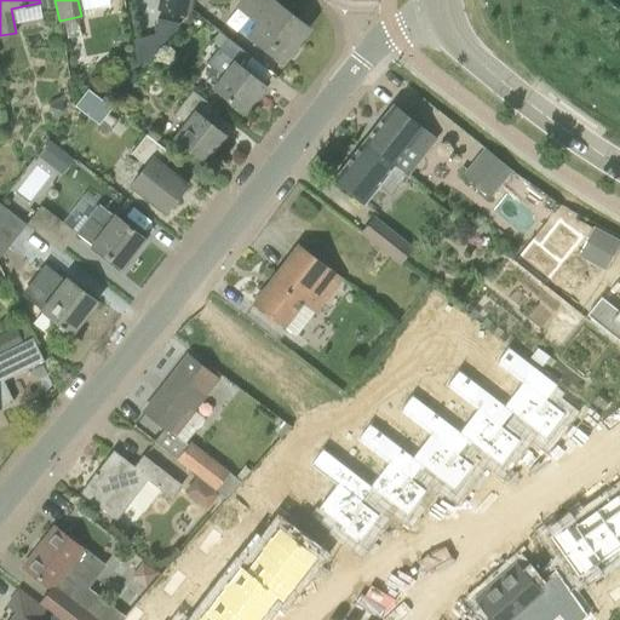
[(161,0),(160,9),(185,15),(189,10),(191,0),(161,0)]
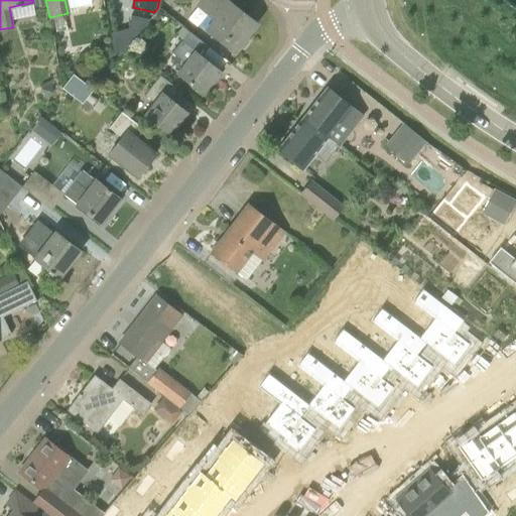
[(206,29),(235,52),(239,47),(244,48),(249,41),(247,37),(257,23),(227,0),(202,0),(197,7),(213,19),(206,29)]
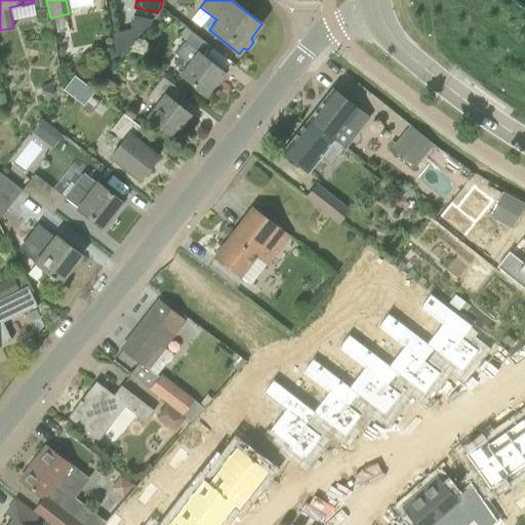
[(146,34),(150,21),(134,16),(130,30),(146,34)]
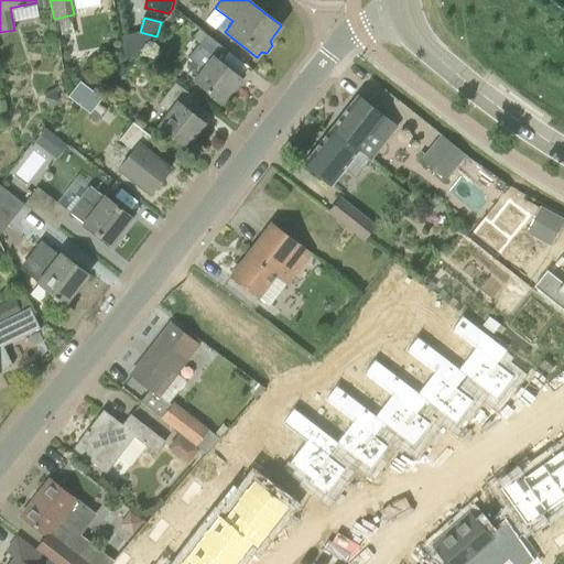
[(221,102),(240,78),(219,62),(227,52),(201,30),(195,38),(201,42),(188,58),(202,69),(194,80),(221,102)]
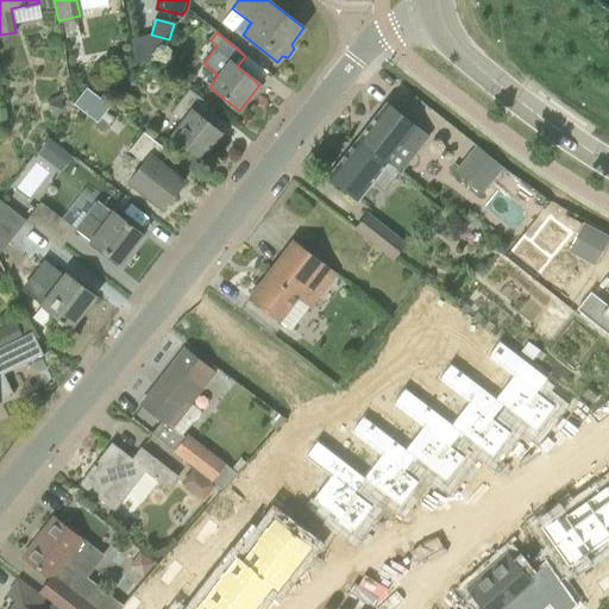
[(110,106),(86,88),(74,104),(98,123),(110,106)]
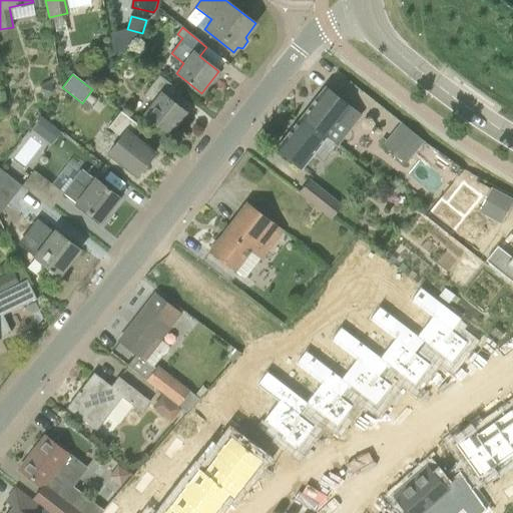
[(169,134),(186,112),(168,98),(175,89),(158,76),(144,94),(154,101),(143,114),(169,134)]
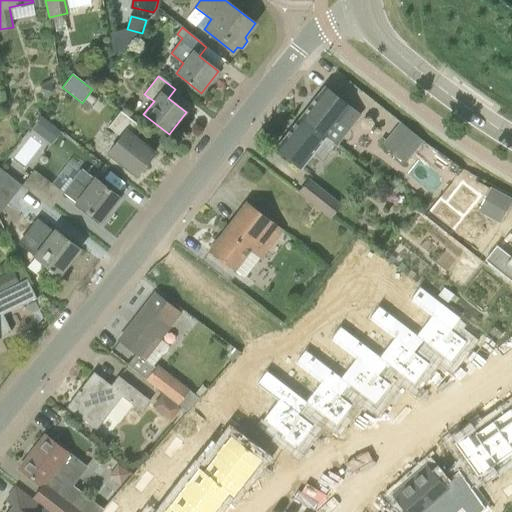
[(56,93),(52,85),(56,83),(53,78),(39,85),(46,98),(56,93)]
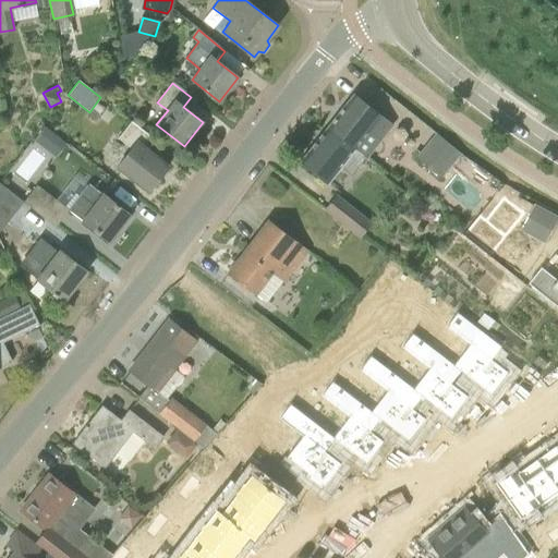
[(393,124),(354,94),(328,126),(367,158),(393,124)]
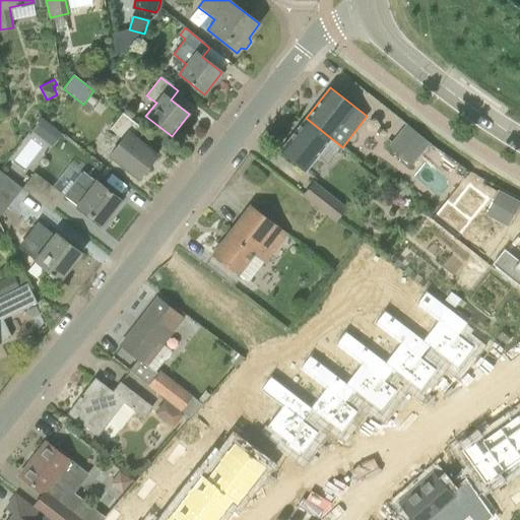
[(156,156),(157,155),(137,140),(144,130),(122,113),(110,129),(122,138),(109,155),(139,179),(139,178),(156,156)]
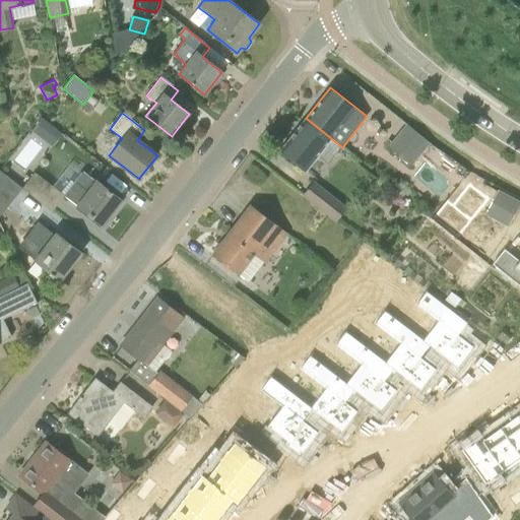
[(306,118),(279,151),(306,172),(318,156),(328,165),(342,147),(306,118)]
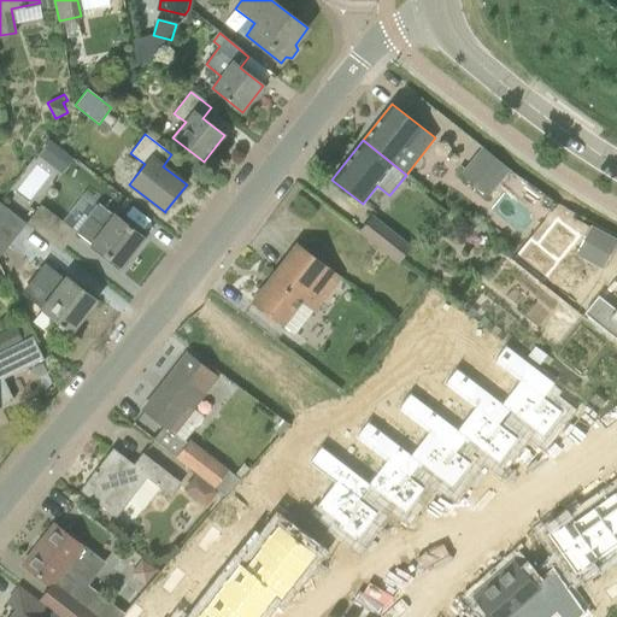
[(50,164),(60,148),(51,141),(39,156),(50,164)]
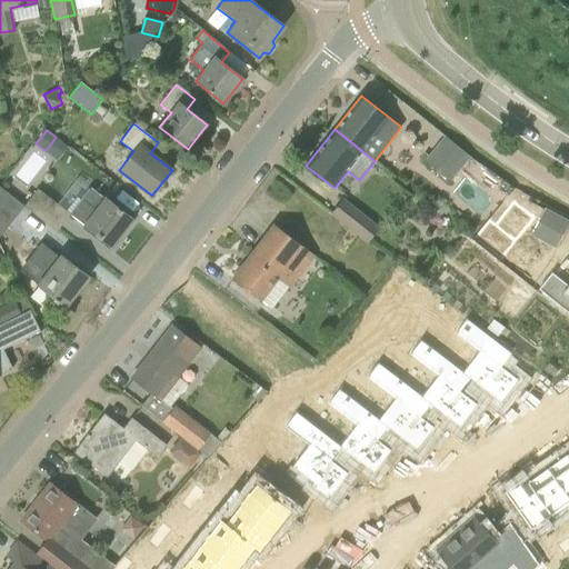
[(469,157),(446,137),(426,161),(450,181),(469,157)]
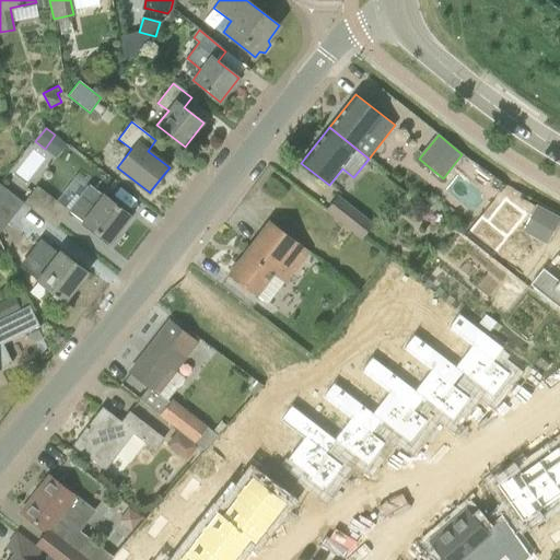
[(0,233),(24,203),(0,184),(0,233)]
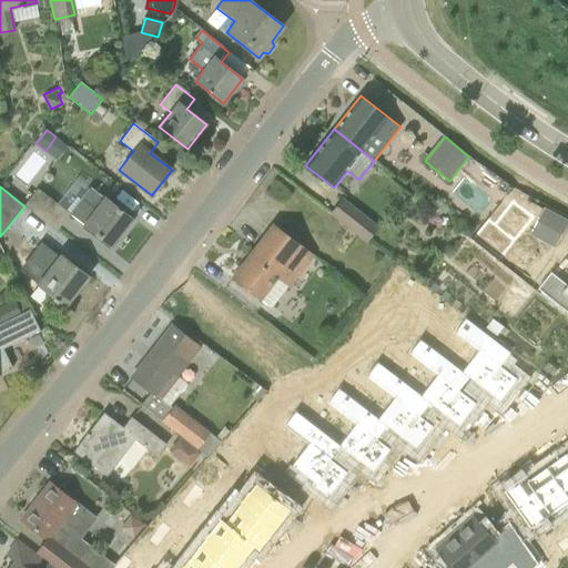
[(111,246),(133,219),(105,198),(104,199),(90,188),(81,200),(95,211),(84,225),(111,246)]
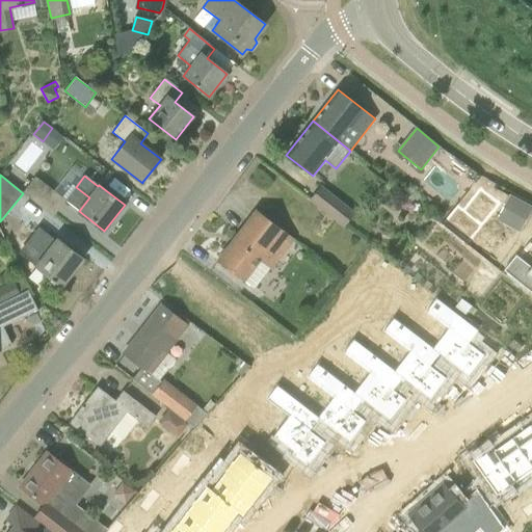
[(23,193),(53,217),(65,201),(35,177),(23,193)]
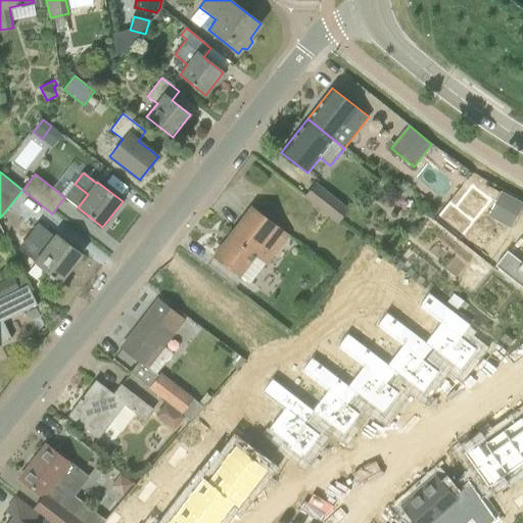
[(305,197),(337,222),(347,209),(316,184),(305,197)]
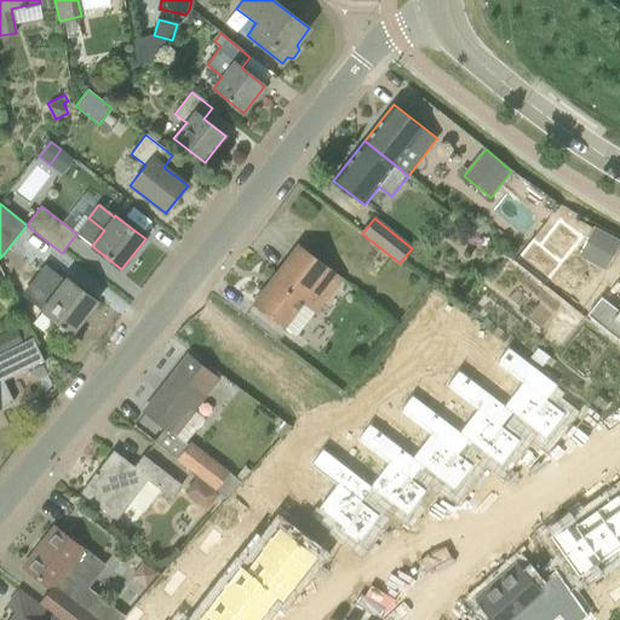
[(530,235),(512,258),(539,279),(557,257),(564,263),(583,240),(556,219),(539,241),(530,235)]
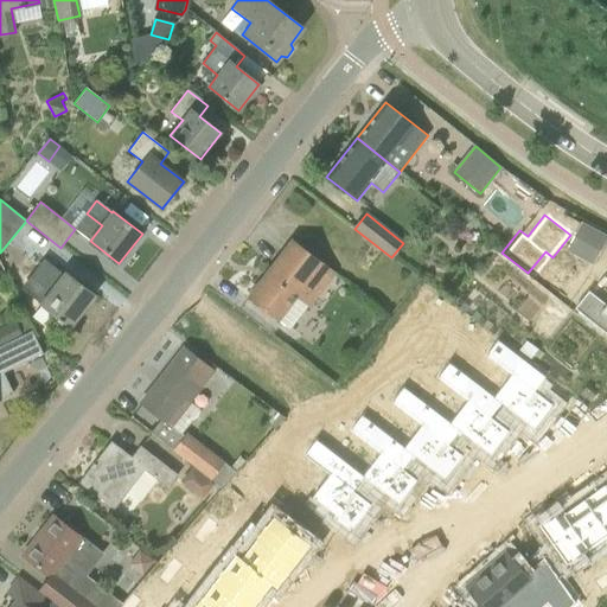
[(580,224),(566,251),(592,264),(606,237),(580,224)]
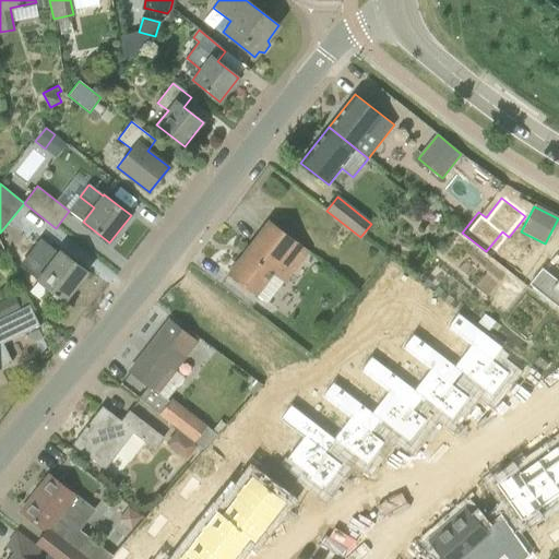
[(308,251),(270,221),(228,274),(256,295),(268,304),(283,282),(284,283),(308,251)]
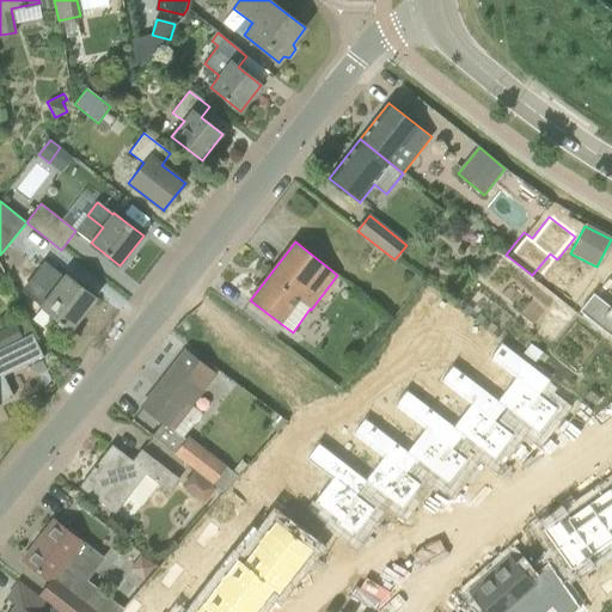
[(43,307),(59,319),(56,322),(62,325),(63,324),(71,329),(95,298),(67,275),(66,277),(44,262),(31,279),(22,291),(43,307)]
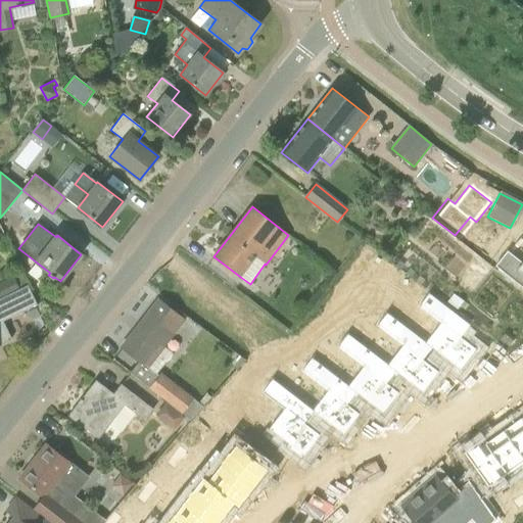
[(522,262),(507,249),(493,266),(521,288),(522,289),(522,262)]
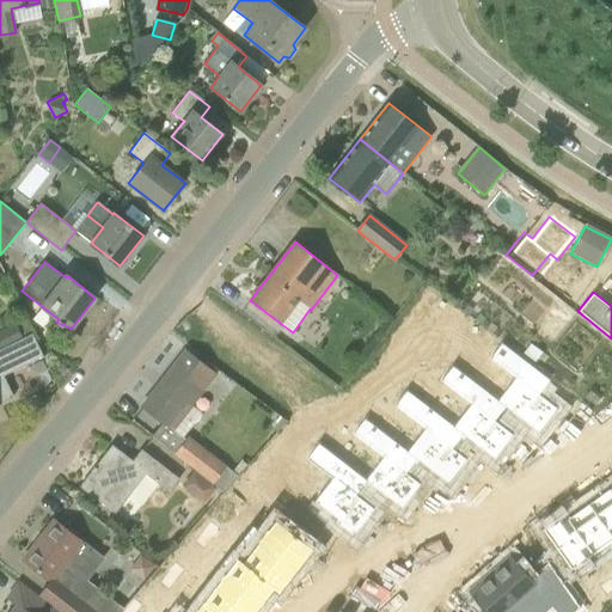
[(0,331),(0,344),(1,348),(23,338),(34,334),(26,319),(0,331)]
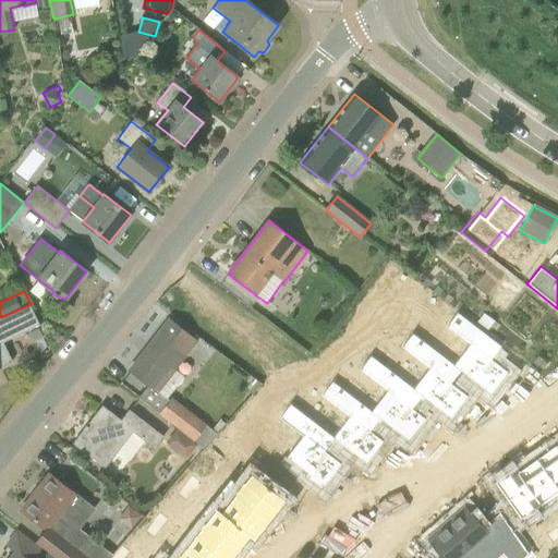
[(38,324),(29,305),(14,313),(23,331),(38,324)]
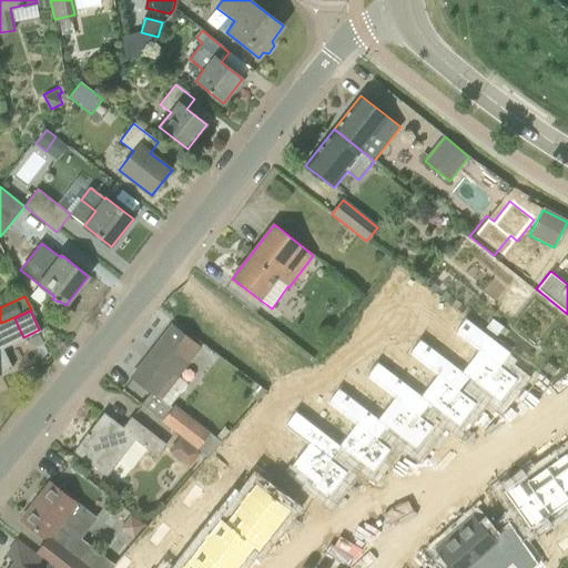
[(482,353),(467,373),(472,376),(470,378),(500,402),(514,384),(519,377),(515,375),(503,365),(513,352),(466,316),(454,332),(482,353)]
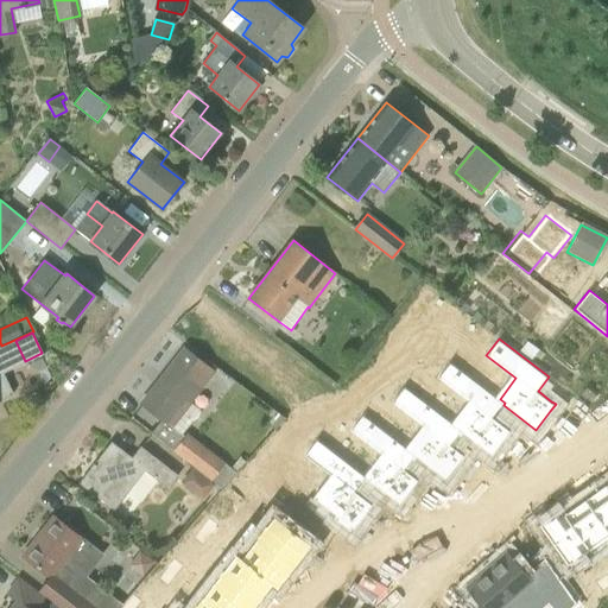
[(532,360),(538,350),(526,342),(520,352),(532,360)]
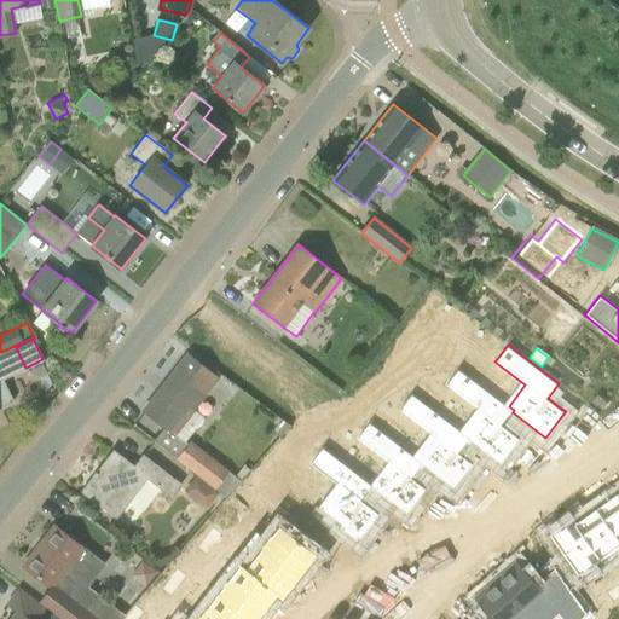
[(217,379),(189,356),(180,365),(184,368),(162,395),(158,393),(144,411),(184,443),(196,429),(201,427),(203,423),(204,416),(194,408),(217,379)]
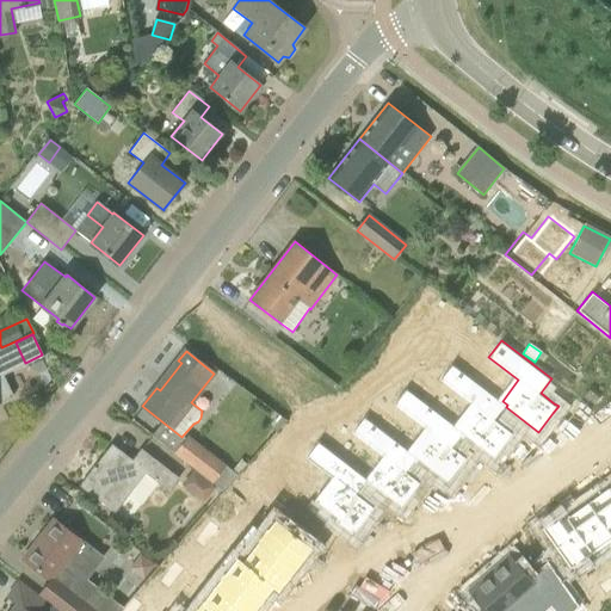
[(497,419),(506,407),(507,405),(503,401),(457,366),(444,383),(474,406),(458,427),(461,430),(460,431),(494,458),(514,432),(497,419)]
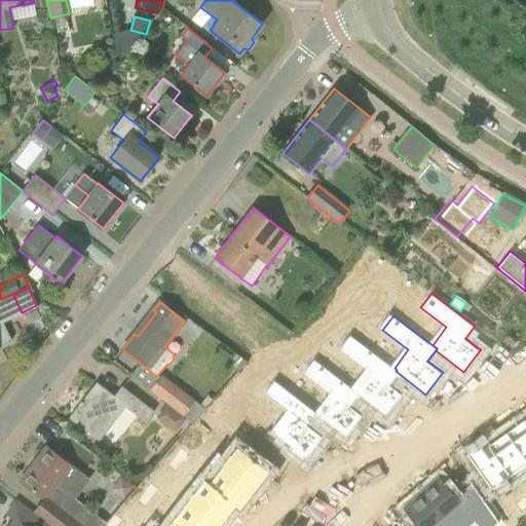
[(0,346),(11,341),(0,317),(0,346)]
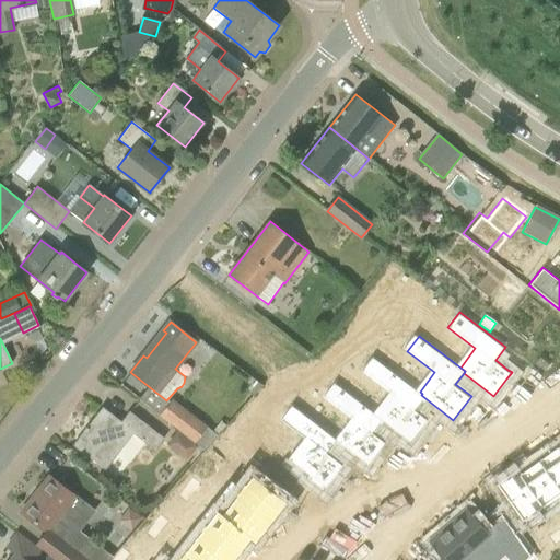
[(545,371),(551,362),(541,356),(536,364),(545,371)]
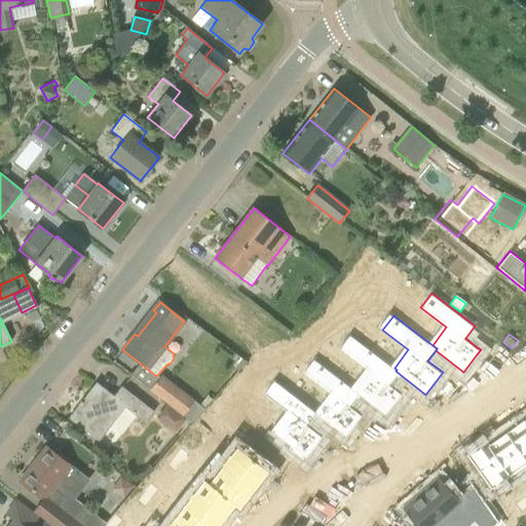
[(396,371),(397,370),(395,368),(353,336),(342,350),(368,371),(354,388),(357,390),(355,392),(386,416),(400,398),(403,393),(399,390),(387,381),(396,371)]
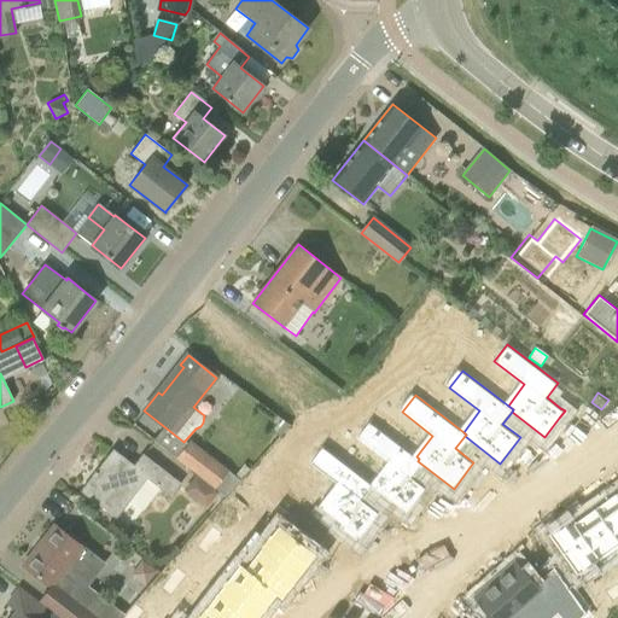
[(369,482),(373,484),(371,487),(407,513),(426,488),(408,473),(418,461),(419,459),(417,456),(369,420),(356,437),(386,460),(369,482)]
